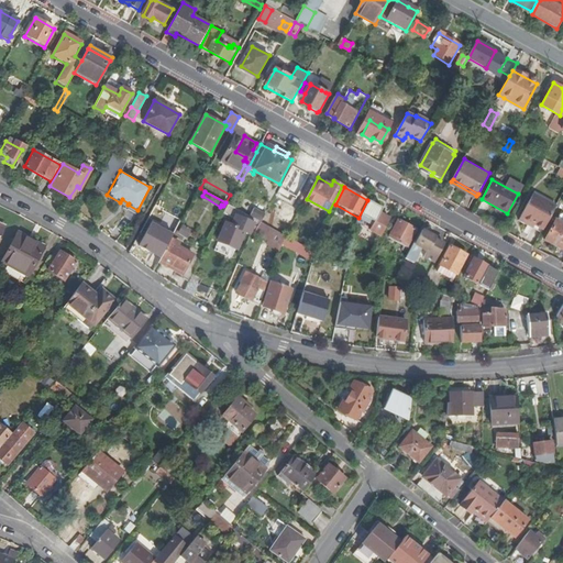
[(258,221),(287,236),(289,231),(266,218),(264,221),(256,217),(257,213),(232,199),(229,205),(240,211),(258,221)]
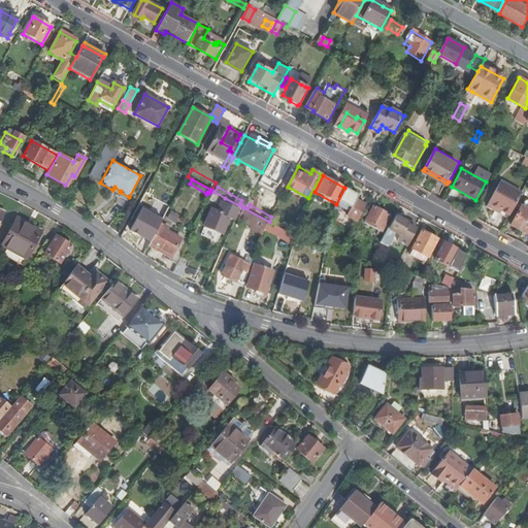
[(358,222),(366,206),(356,200),(359,196),(347,189),(340,202),(352,208),(348,217),(358,222)]
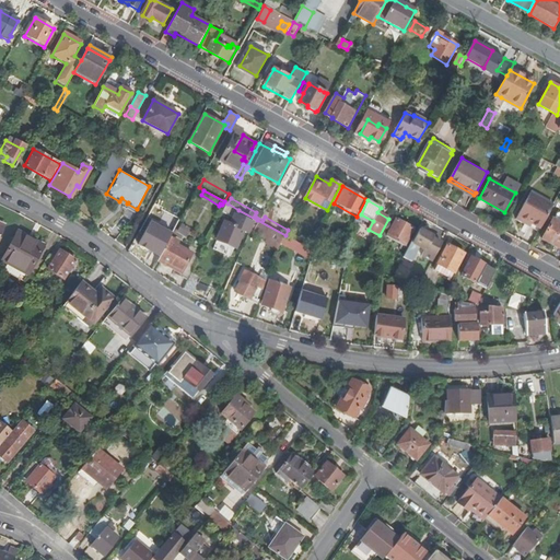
[(537,219),(517,207),(510,221),(525,229),(529,222),(534,224),(537,219)]
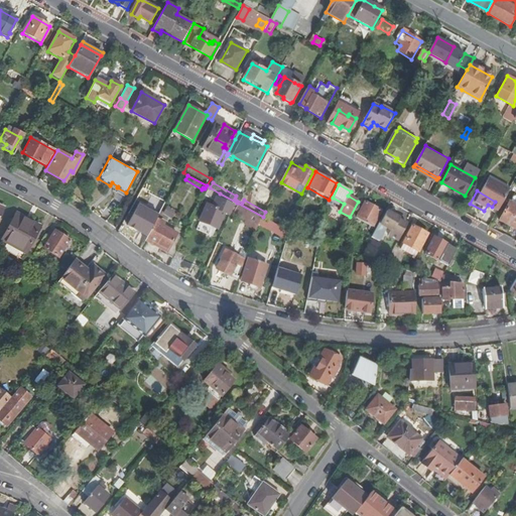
[(224,214),(230,217),(237,203),(220,194),(212,207),(207,205),(198,221),(215,230),(221,220),(224,214)]
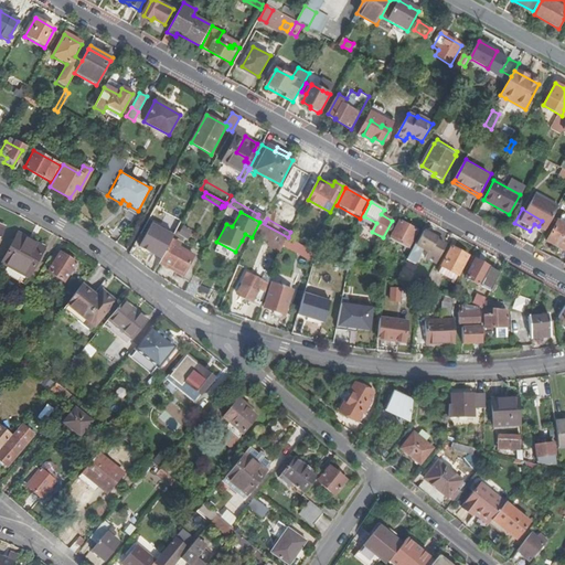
[(265,222),(267,219),(268,216),(259,212),(258,214),(257,217),(265,222)]
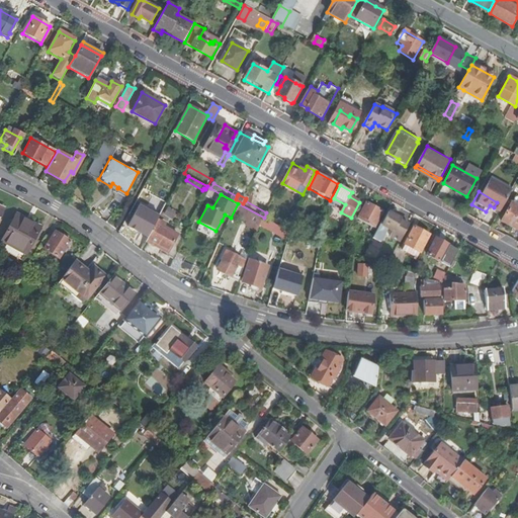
[(367,202),(358,218),(374,226),(382,211),(367,202)]
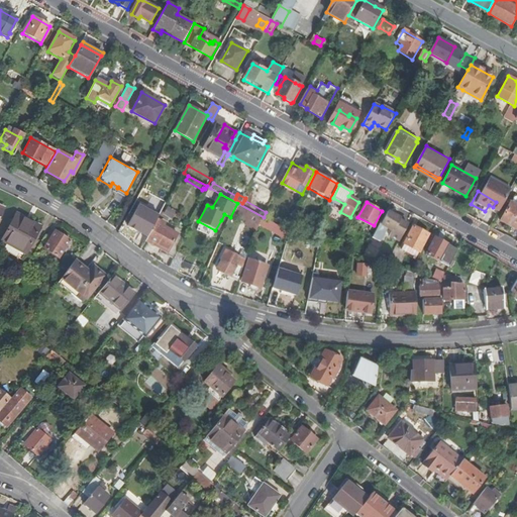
[(516,230),(516,229),(516,205),(510,202),(500,220),(516,230)]
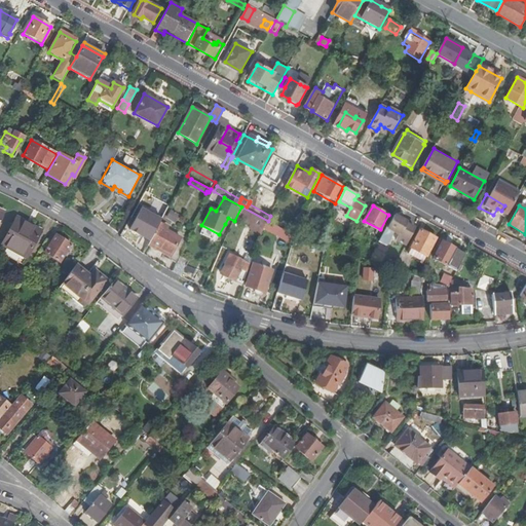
[(165,218),(175,224),(180,216),(170,210),(165,218)]
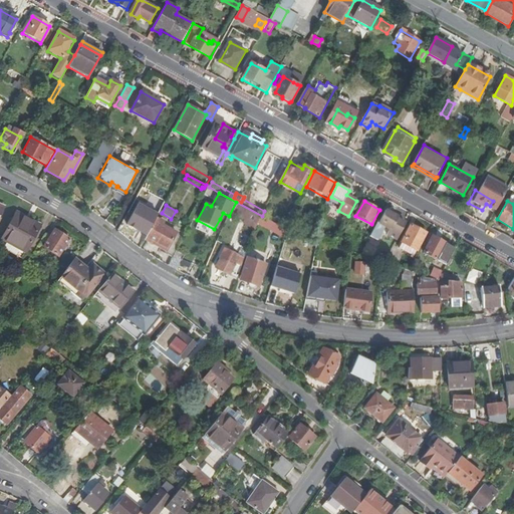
[(262,216),(284,229),(286,224),(264,211),(262,216)]
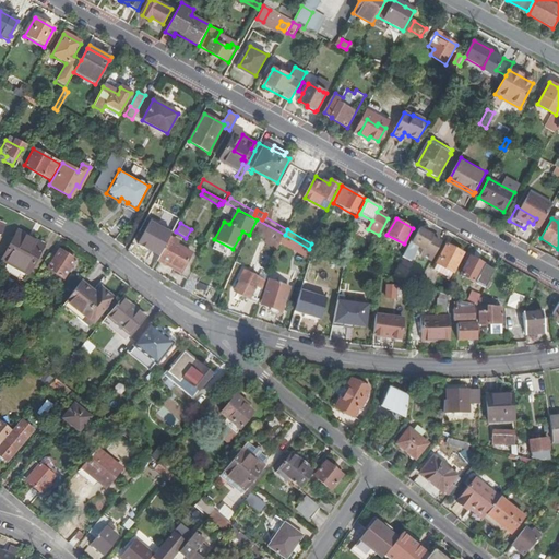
[(414,242),(426,249),(433,236),(421,229),(414,242)]
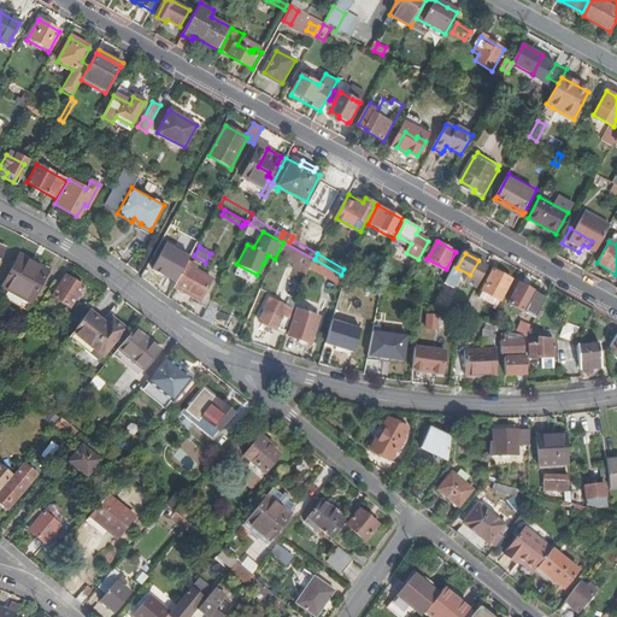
[(18,256),(1,287),(29,303),(47,271),(18,256)]
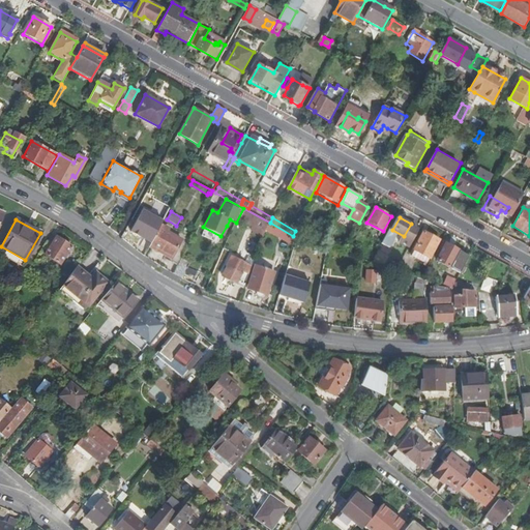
[(270,223),(268,228),(293,243),(296,238),(293,236),(270,223)]
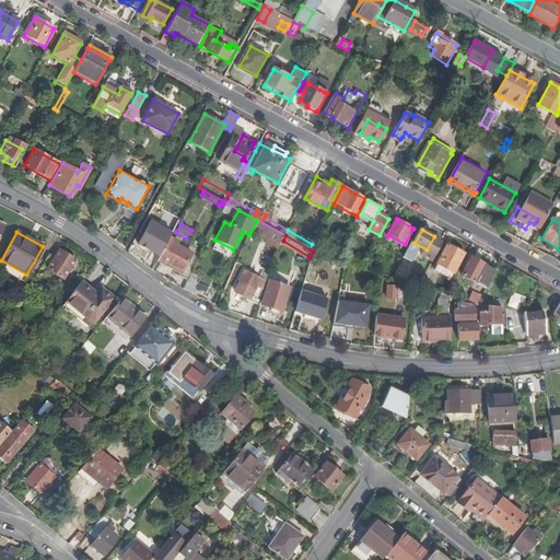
[(156,259),(159,256),(167,242),(158,236),(147,253),(156,259)]
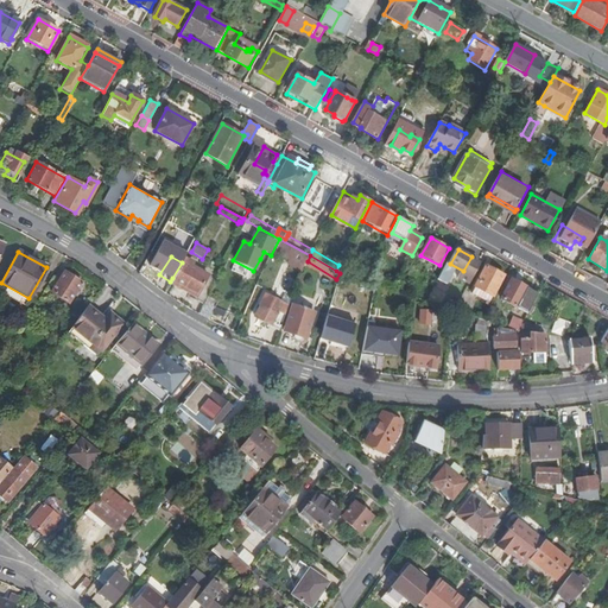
[(192,261),(184,257),(182,263),(172,278),(197,291),(195,296),(194,298),(203,303),(207,296),(215,280),(190,266),(192,261)]
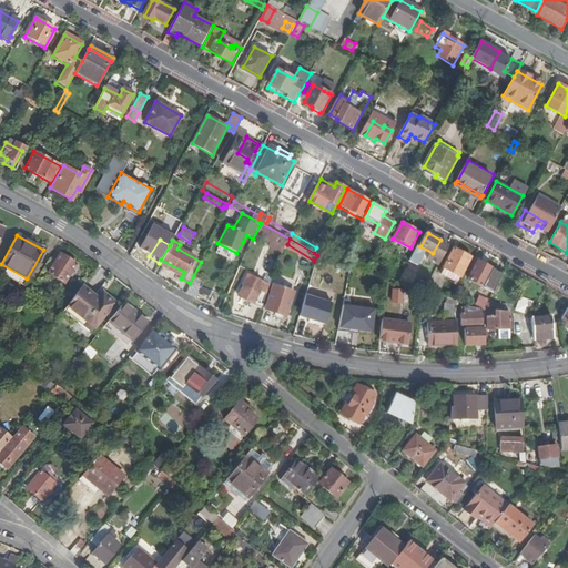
[(442,274),(458,282),(472,257),(456,249),(442,274)]
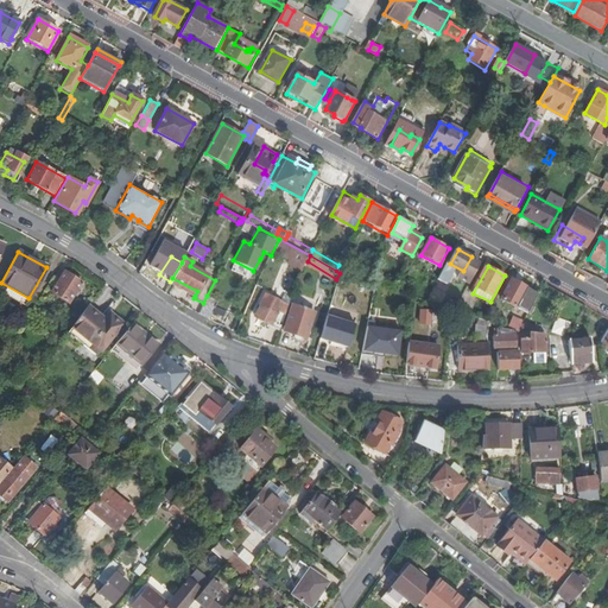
[(51,291),(68,303),(82,283),(65,272),(51,291)]
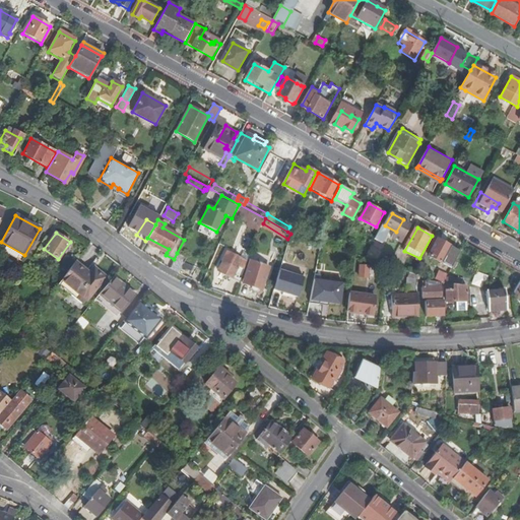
[(169,249),(147,238),(145,241),(145,242),(167,253),(169,249)]
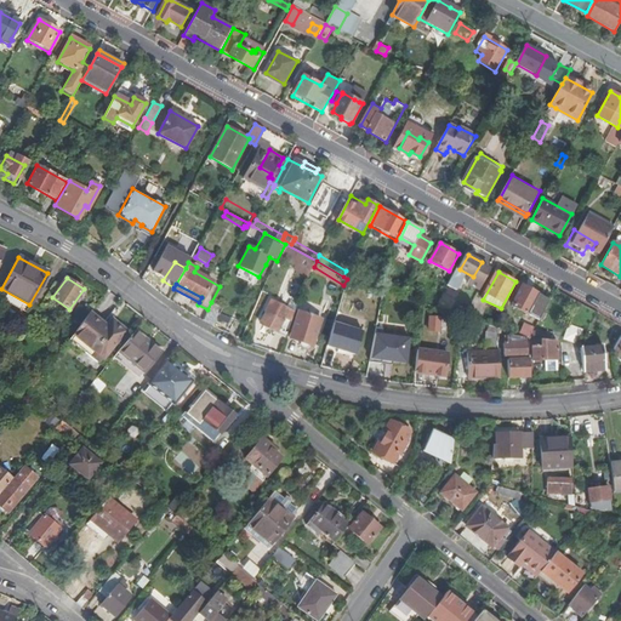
[(513,305),(539,320),(551,301),(524,285),(513,305)]
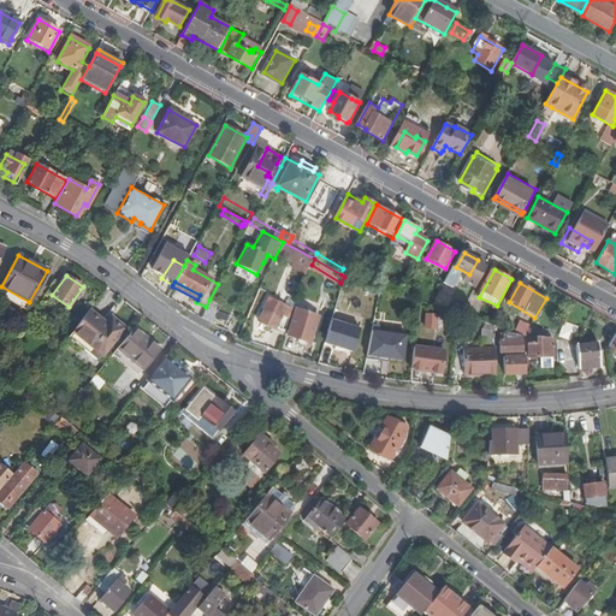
[(438,291),(433,303),(444,308),(450,296),(438,291)]
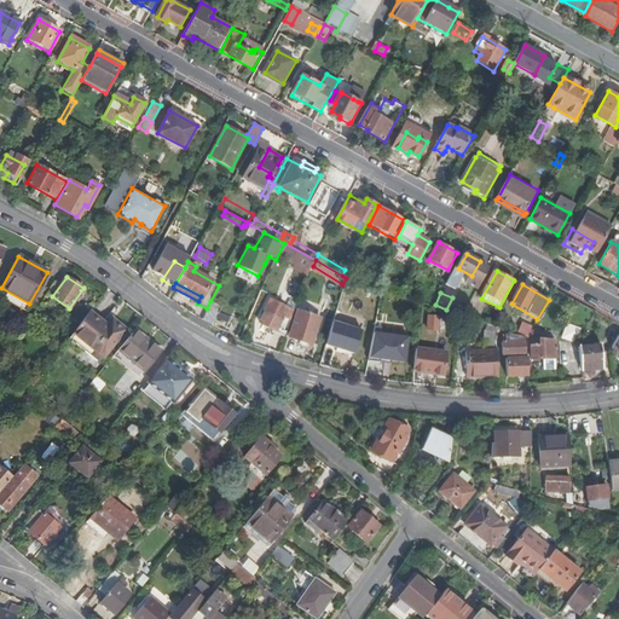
[(259,322),(284,335),(290,320),(283,316),(287,307),(270,298),(264,310),(265,311),(259,322)]
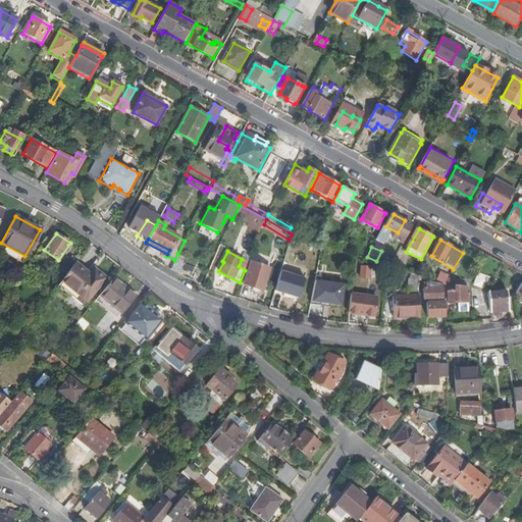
[(186,259),(177,254),(174,260),(169,268),(177,273),(186,259)]
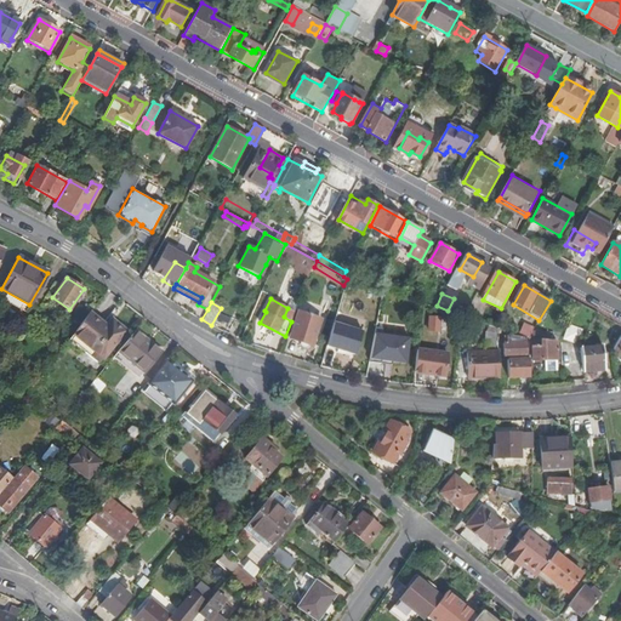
[(318,318),(298,311),(290,336),(300,339),(298,343),(300,346),(305,347),(307,346),(308,342),(309,342),(318,318)]
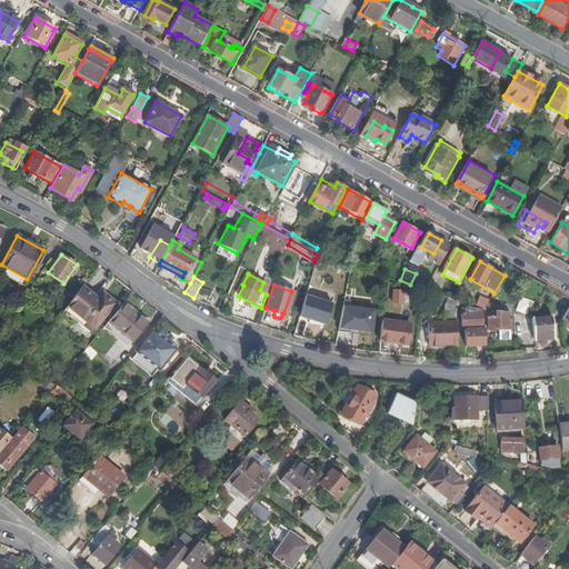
[(82,287),(63,310),(75,319),(79,315),(86,321),(81,327),(89,332),(113,302),(102,295),(98,300),(82,287)]
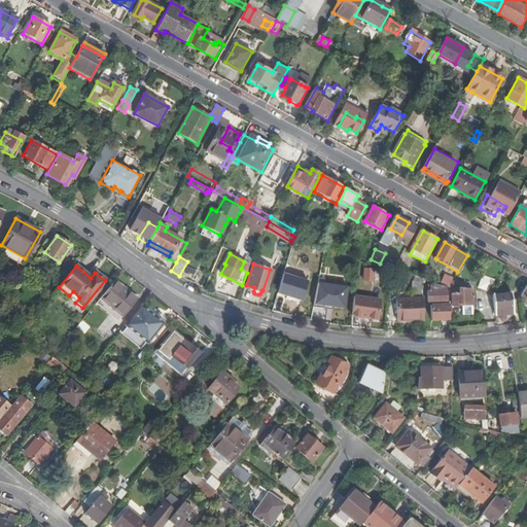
[(376,267),(375,270),(367,270),(365,281),(374,282),(374,278),(385,279),(386,272),(384,271),(384,268),(376,267)]
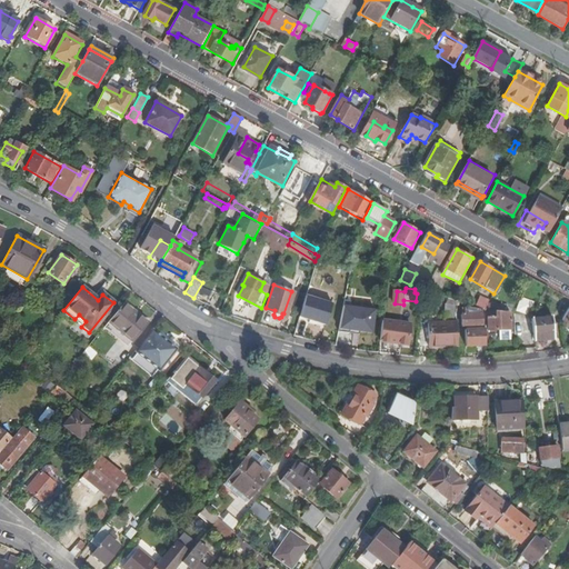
[(305,296),(298,319),(325,327),(332,303),(305,296)]
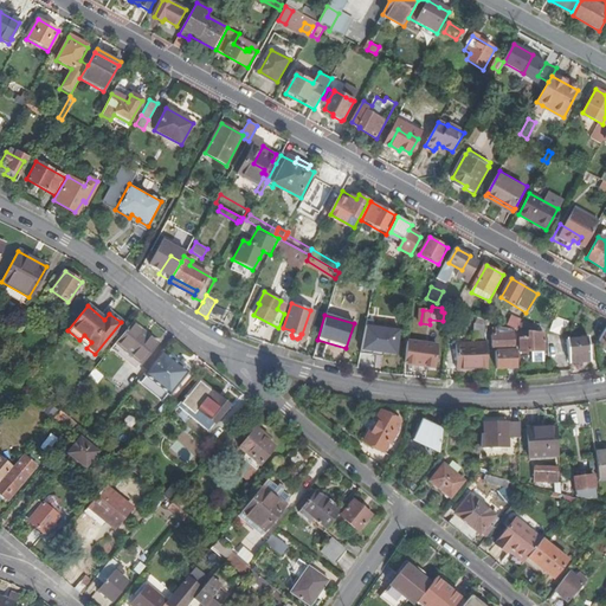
[(516,328),(519,318),(509,316),(507,326),(516,328)]
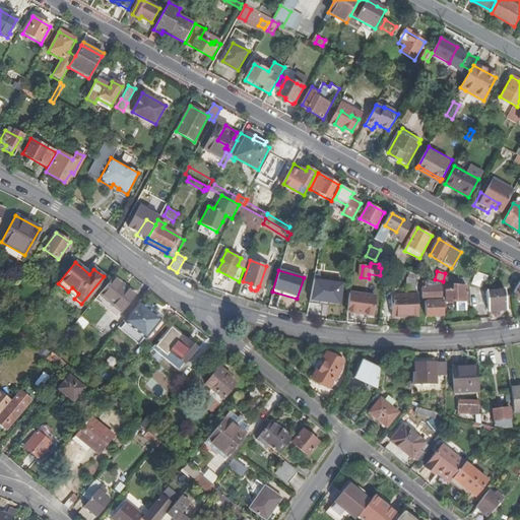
[(483,288),(488,275),(475,271),(471,284),(483,288)]
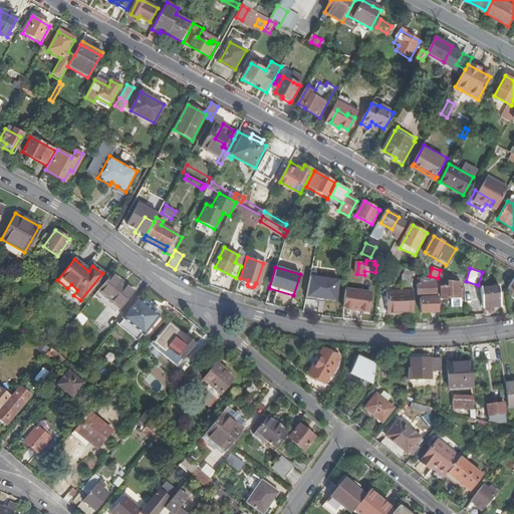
[(111,273),(97,290),(116,306),(132,289),(111,273)]
